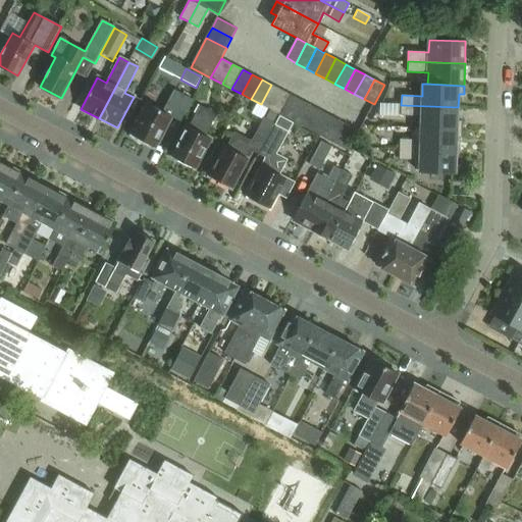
[(261,104),(271,110),(281,90),(271,85),(261,104)]
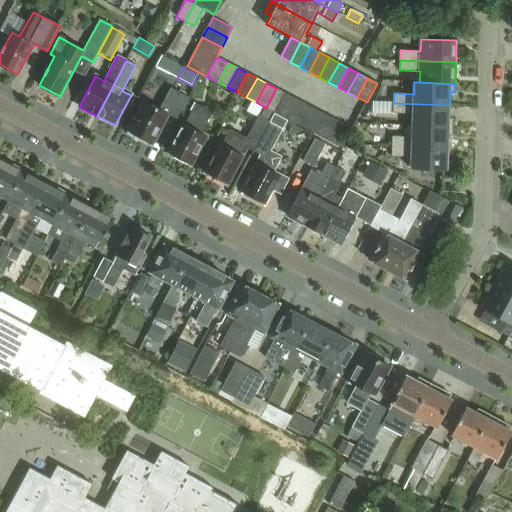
[(286,93),(276,88),(266,108),(275,113),(286,93)]
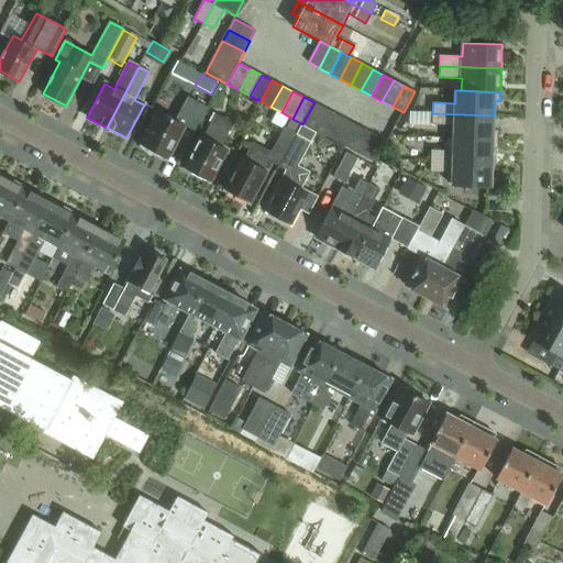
[(194,131),(206,108),(188,98),(176,121),(159,112),(141,146),(167,159),(185,125),(194,131)]
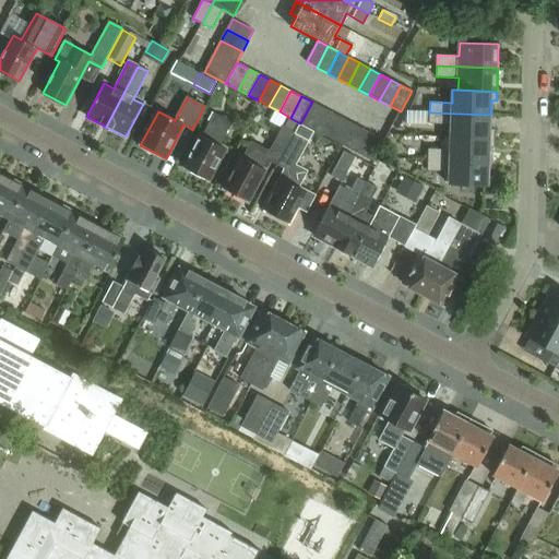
[(322,107),(312,102),(300,123),(311,129),(322,107)]
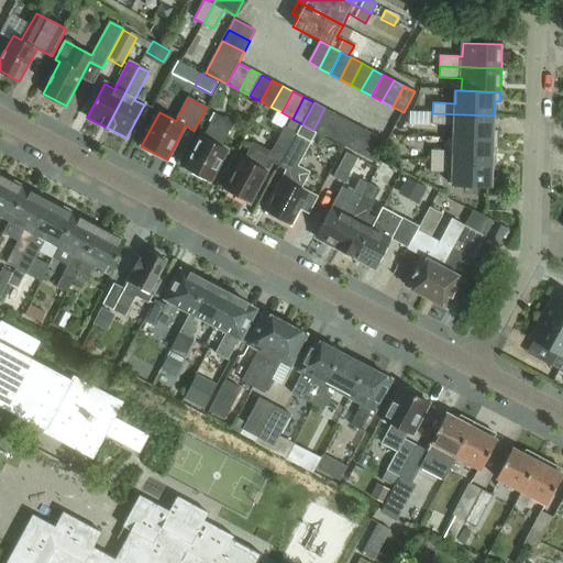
[(324,108),(313,130),(323,135),(335,113),(324,108)]
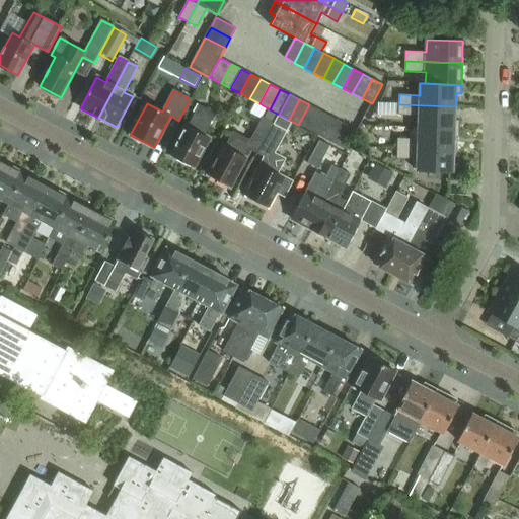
[(318,109),(309,104),(298,125),(308,130),(318,109)]
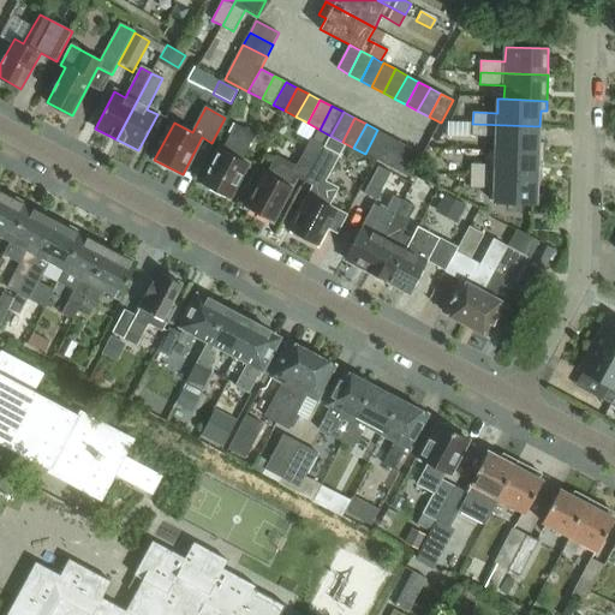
[(472,124),(472,136),(496,137),(496,151),(544,153),(545,142),(539,142),(539,126),(472,124)]
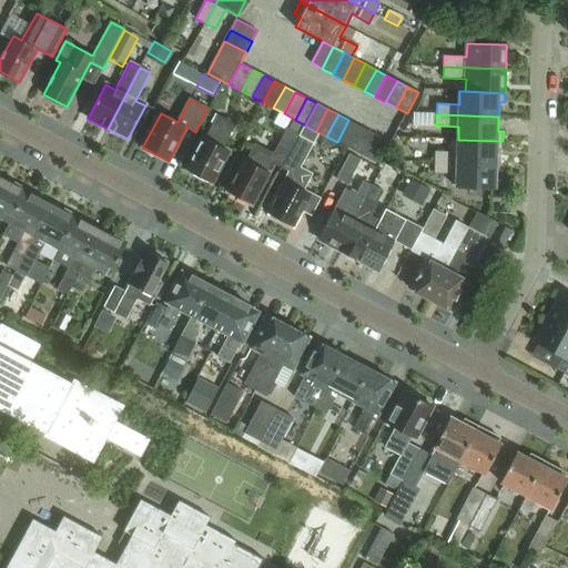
[(223,148),(235,124),(219,115),(206,139),(204,138),(186,171),(212,184),(230,151),(223,148)]
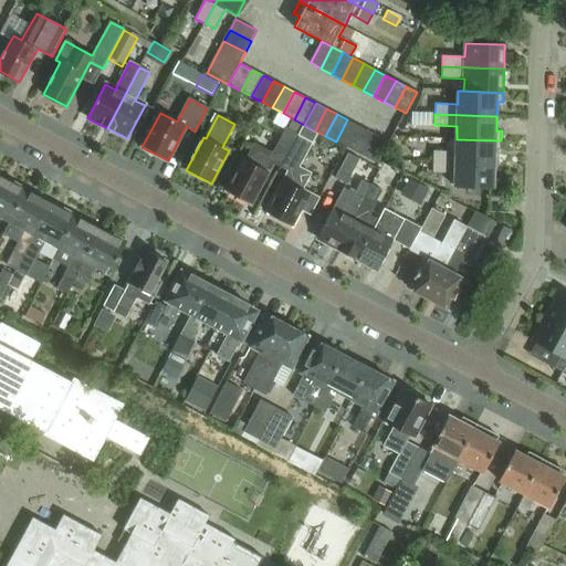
[(358,125),(347,119),(336,142),(346,147),(358,125)]
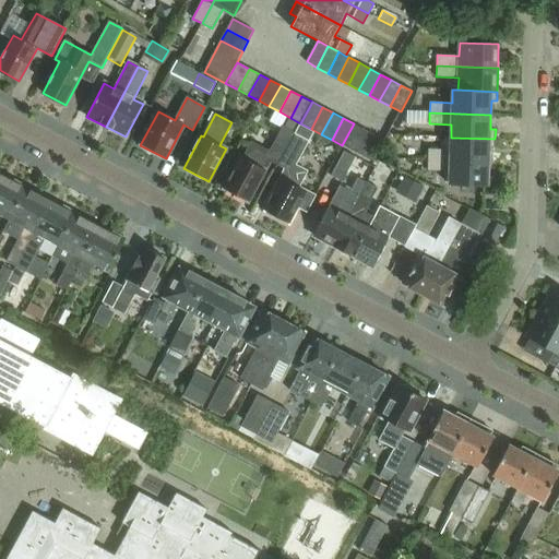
[(353,151),(364,130),(354,123),(342,145),(353,151)]
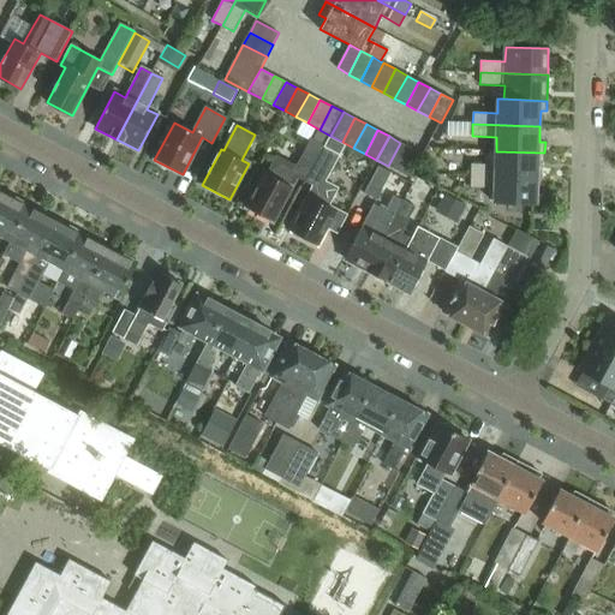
[(323,147),(339,155),(344,147),(328,138),(323,147)]
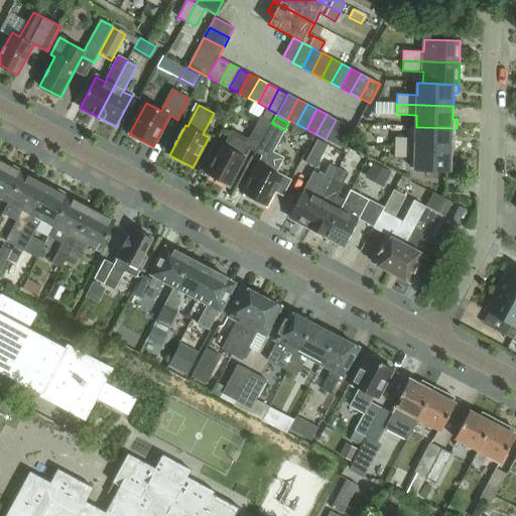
[(250,148),(256,151),(270,123),(260,117),(249,140),(233,131),(225,146),(223,145),(207,174),(229,186),(250,148)]
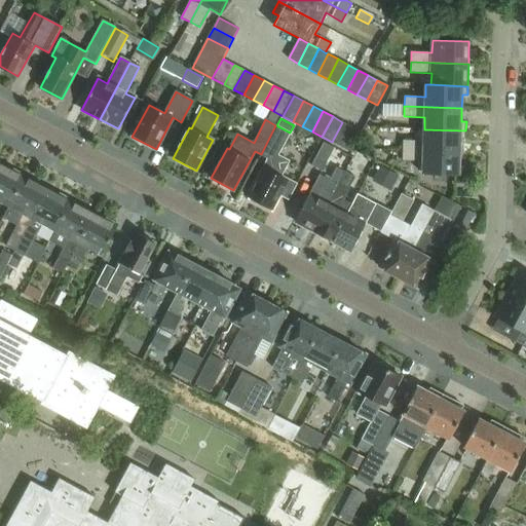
[(332,142),(342,147),(352,127),(342,122),(332,142)]
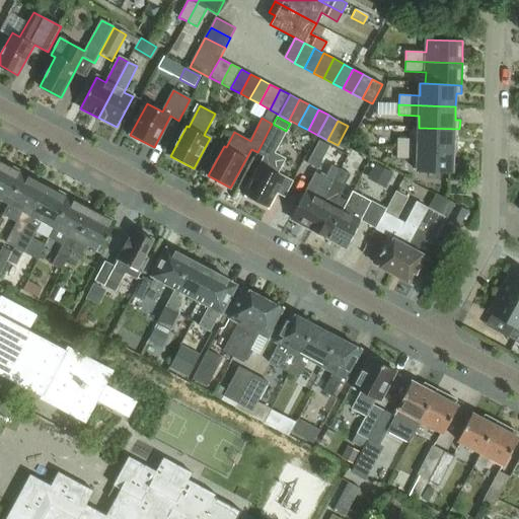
[(275,153),(286,131),(273,124),(257,152),(266,156),(244,195),(269,208),(277,193),(285,197),(292,181),(278,174),(285,159),(275,153)]
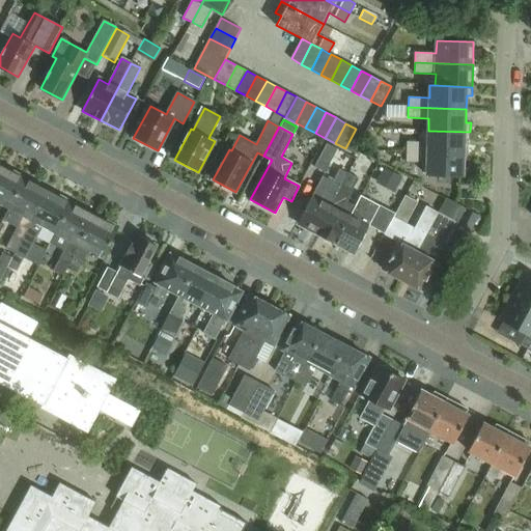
[(365,134),(356,129),(345,148),(355,154),(365,134)]
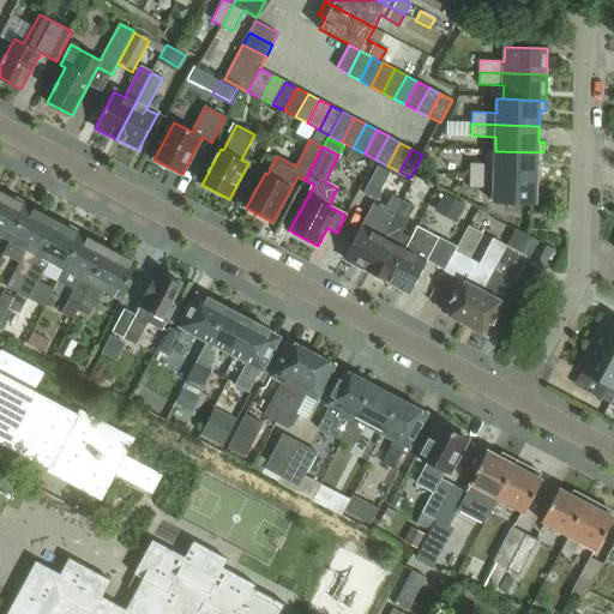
[(470,163),(470,175),(537,178),(537,162),(543,162),(543,152),(495,151),(494,164),(470,163)]
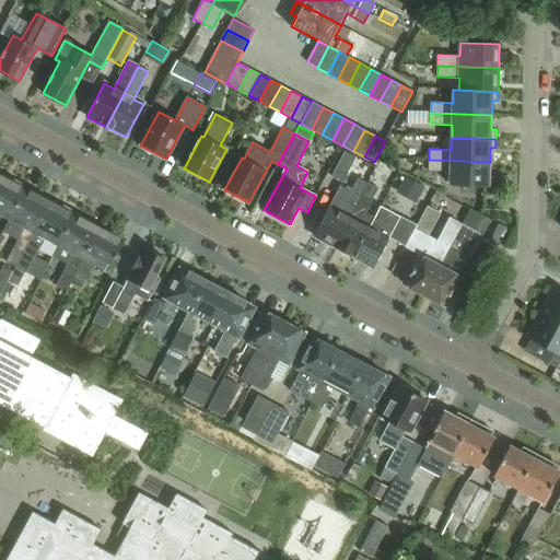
[(341,183),(354,158),(345,152),(331,177),(341,183)]
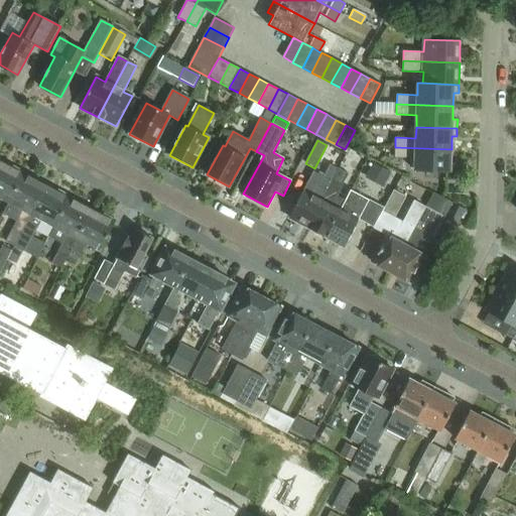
[(395,147),(394,158),(415,158),(414,170),(456,172),(456,163),(450,162),(452,149),(395,147)]
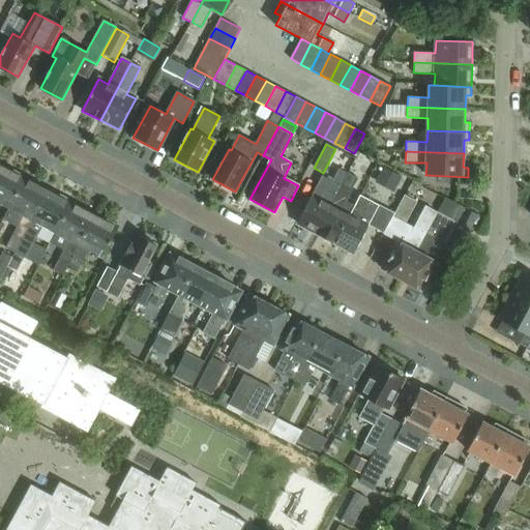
[(0,204),(9,209),(25,179),(2,168),(0,171),(0,204)]
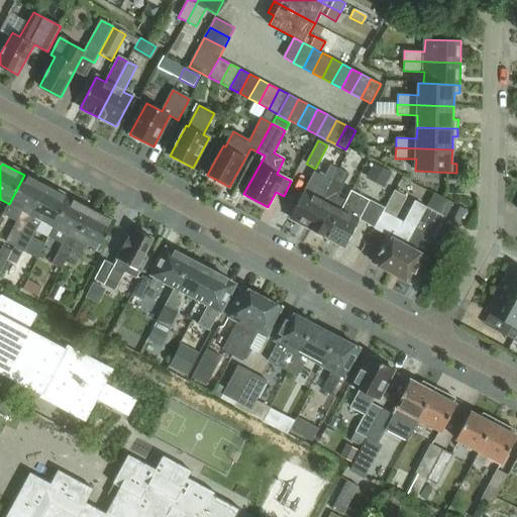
[(374,164),(366,178),(384,188),(392,173),(374,164)]
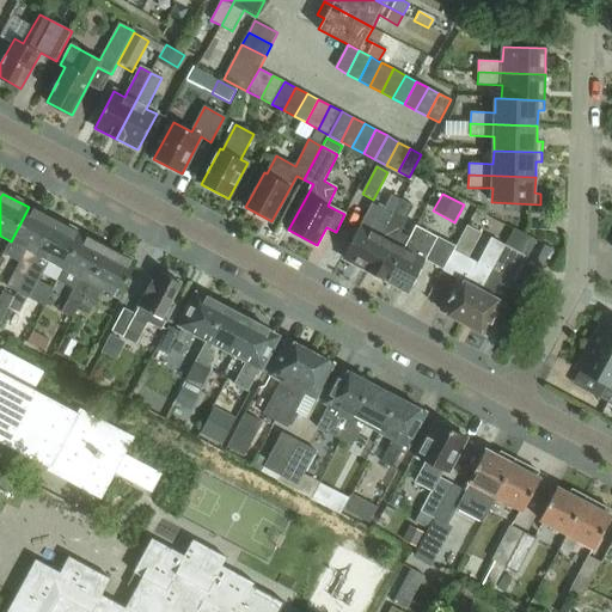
[(365,270),(402,201),(392,195),(384,210),(373,204),(361,226),(360,226),(343,258),(365,269),(365,270)]
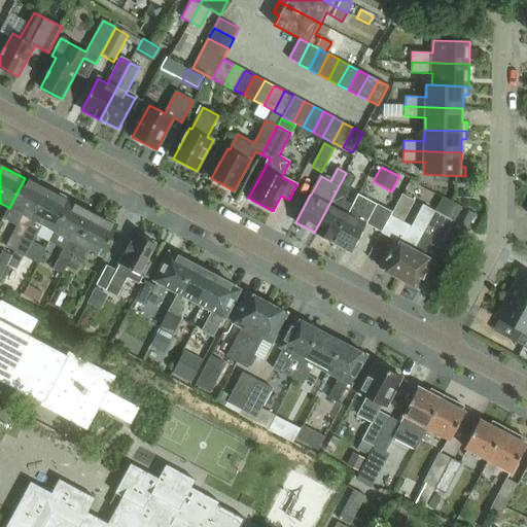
[(332,243),(348,214),(341,211),(351,191),(350,190),(356,178),(346,173),(314,233),(332,243)]
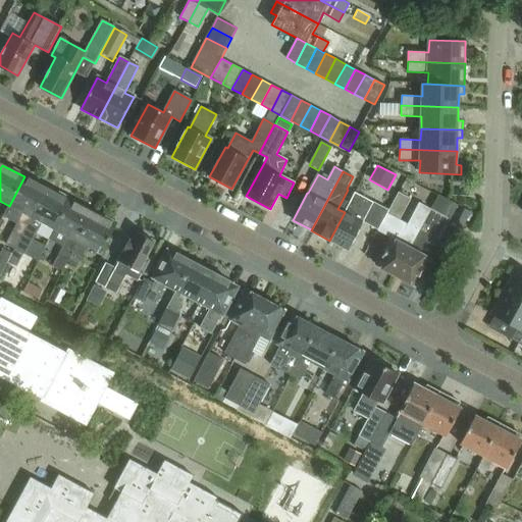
[(14,250),(47,189),(24,176),(9,206),(22,213),(18,220),(12,231),(6,245),(14,250)]
